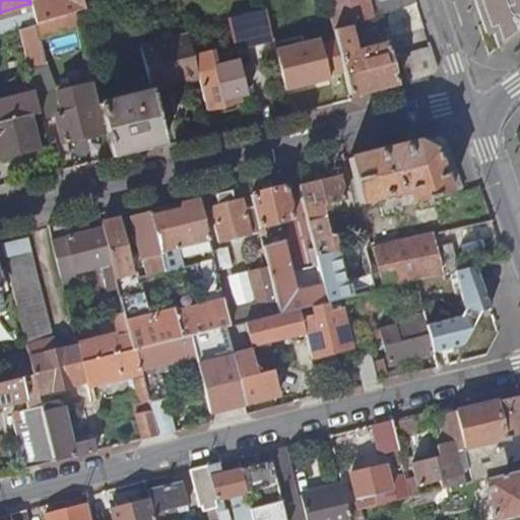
[(37,0),(29,2),(29,3),(34,17),(35,23),(75,11),(84,8),(81,0),(37,0)]
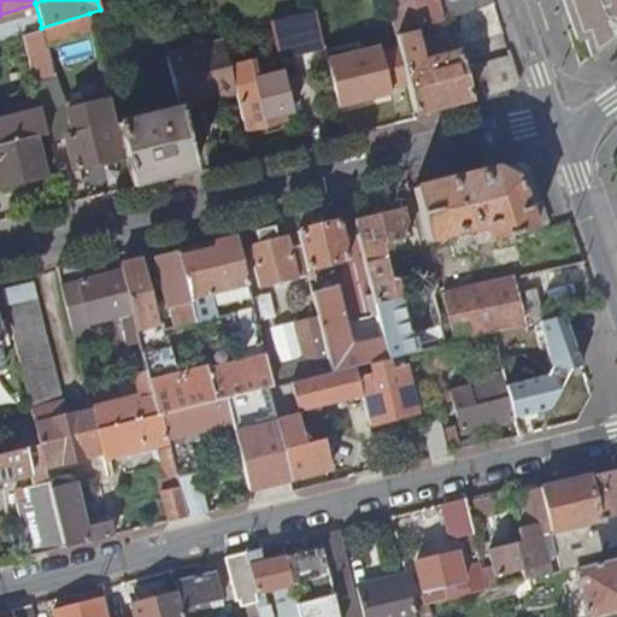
[(387,0),(397,35),(411,30),(442,19),(438,0),(387,0)]
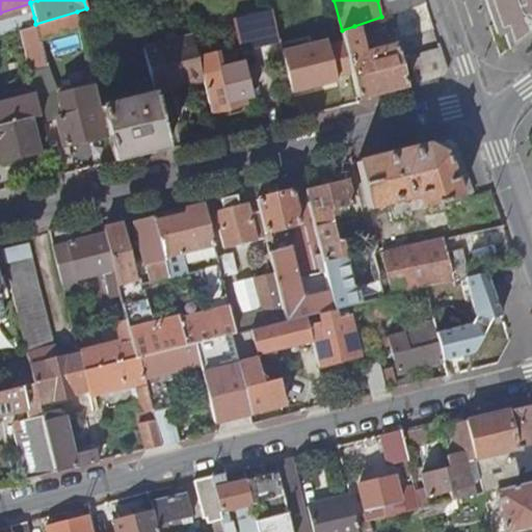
[(531,0),(484,0),(497,33),(504,31),(509,49),(531,32),(531,0)]
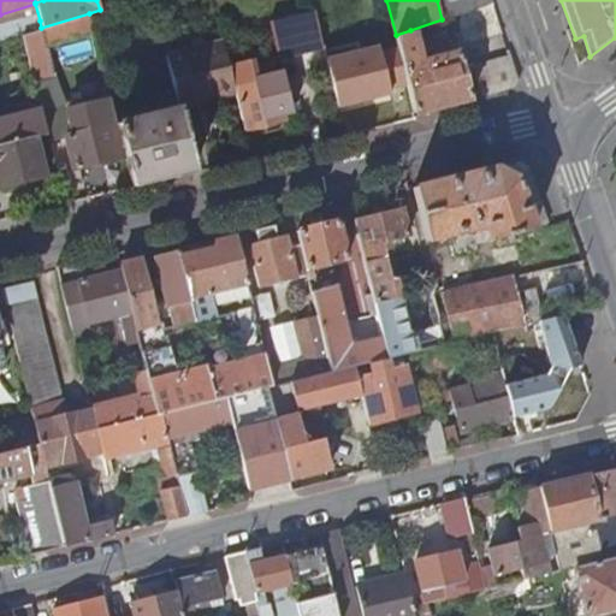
[(34,80),(100,59),(89,13),(41,28),(22,34),(34,80)]
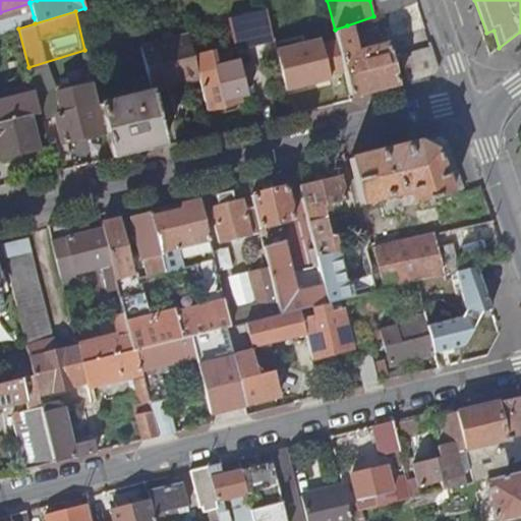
[(235,50),(274,41),(272,31),(267,11),(227,21),(235,50)]
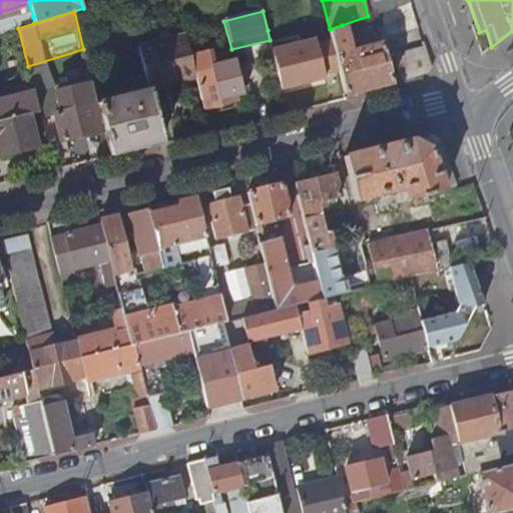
[(0,32),(18,28),(34,23),(33,17),(0,26),(0,32)]
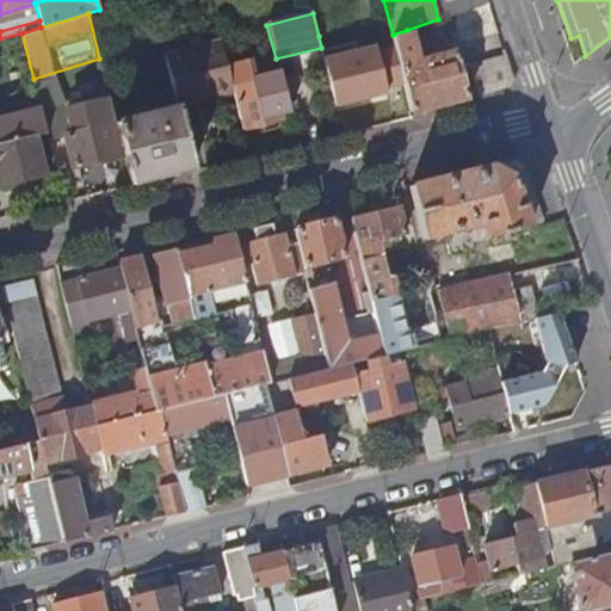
[(353,38),(362,36),(359,25),(346,29),(349,39),(353,38)]
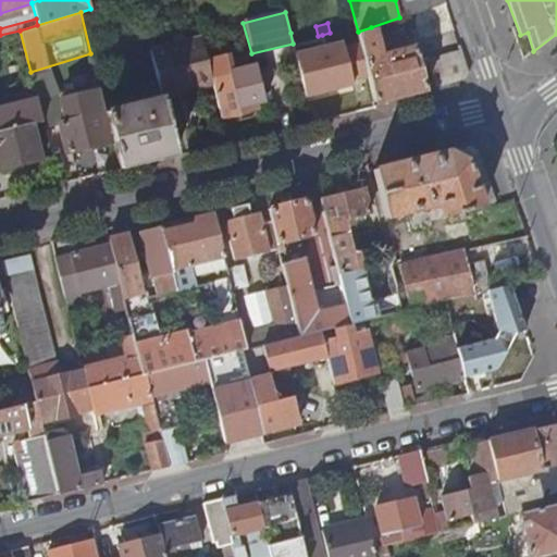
[(309,109),(338,101),(322,35),(318,36),(316,26),(291,33),(293,44),(298,65),(297,66),(309,109)]
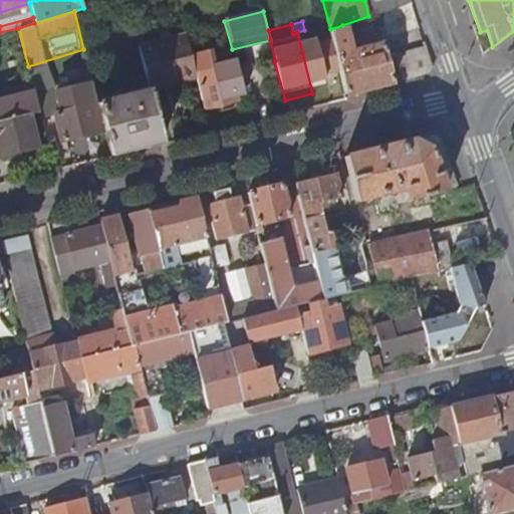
[(346,94),(394,82),(383,43),(353,50),(351,43),(346,44),(342,25),(330,29),(335,52),(343,87),(346,94)]
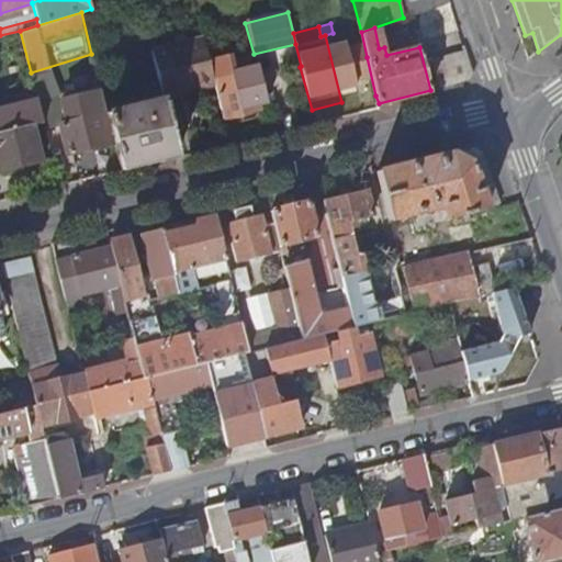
[(347,63),(367,57),(361,32),(340,37),(347,63)]
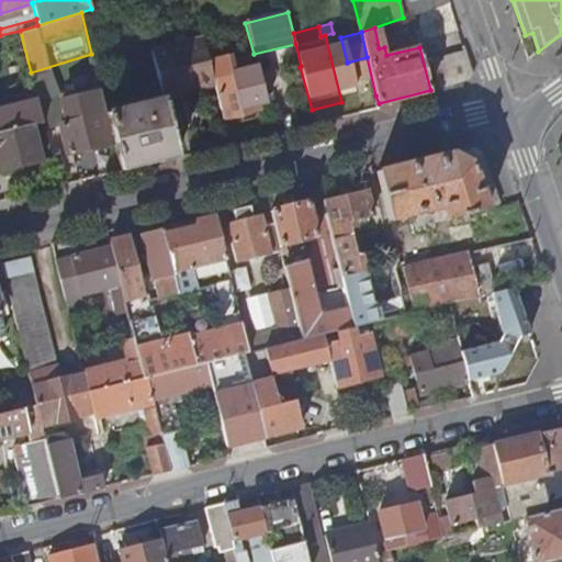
[(164,98),(214,86),(209,64),(202,40),(150,51),(159,80),(164,98)]
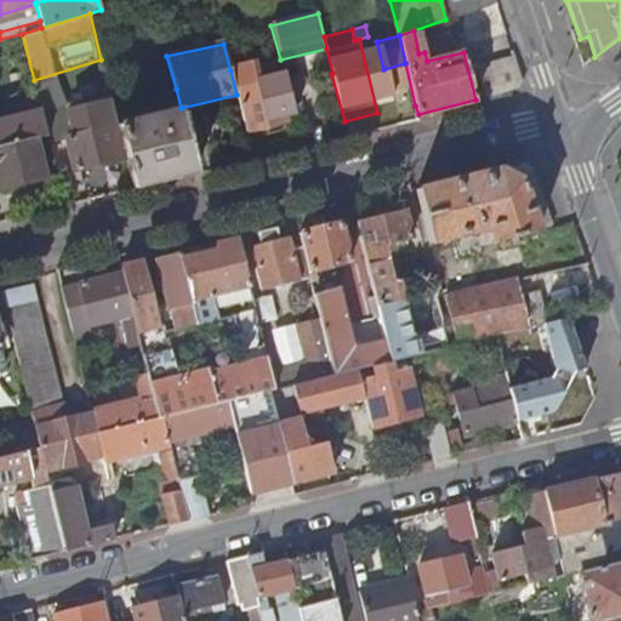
[(486,96),(516,89),(524,75),(524,74),(516,55),(479,64),(486,96)]
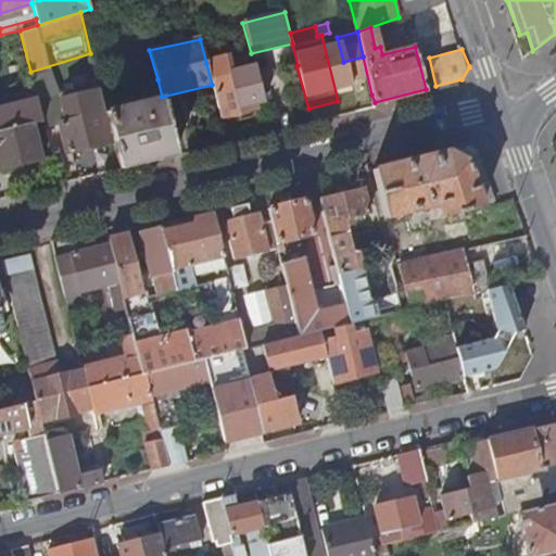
[(352,99),(371,95),(363,57),(343,62),(352,99)]
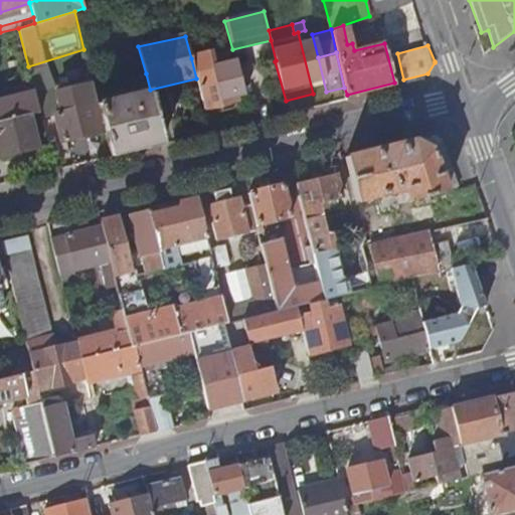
[(203,110),(237,101),(235,91),(242,89),(237,69),(230,71),(227,61),(210,66),(207,54),(191,58),(196,78),(203,110)]
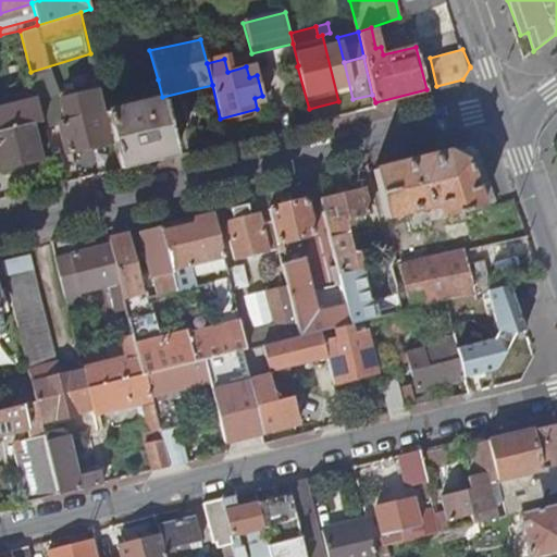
[(121,169),(177,156),(162,97),(158,79),(149,82),(153,101),(113,111),(111,103),(104,104),(121,169)]
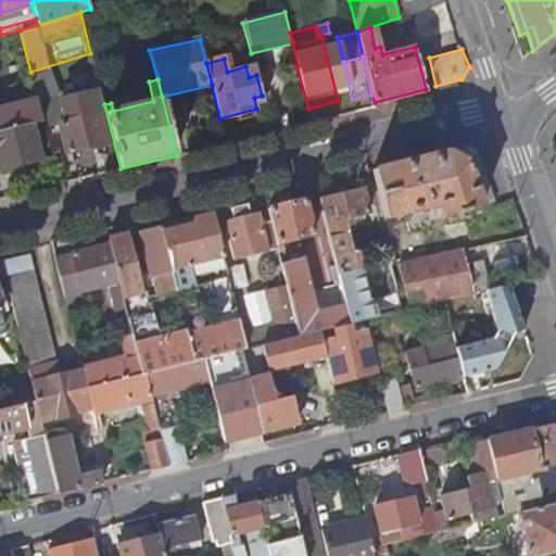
[(96,90),(54,100),(67,152),(110,141),(102,111),(100,112),(96,90)]
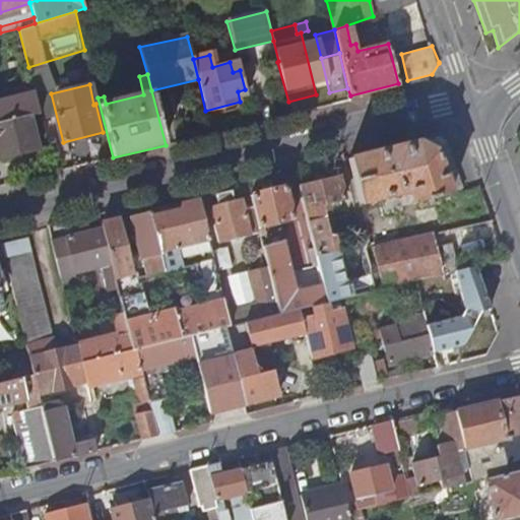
[(0,159),(0,157),(39,149),(30,115),(41,113),(35,91),(0,100),(0,165),(1,165),(0,159)]
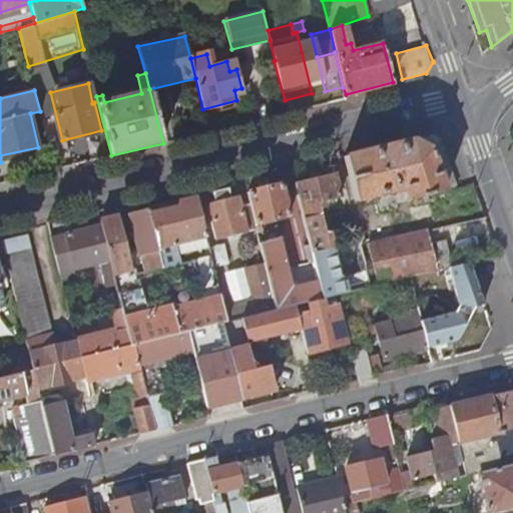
[(426,135),(414,139),(346,156),(365,238),(364,239),(398,231),(392,211),(379,214),(374,195),(397,190),(396,186),(403,185),(407,200),(446,190),(431,149),(426,135)]
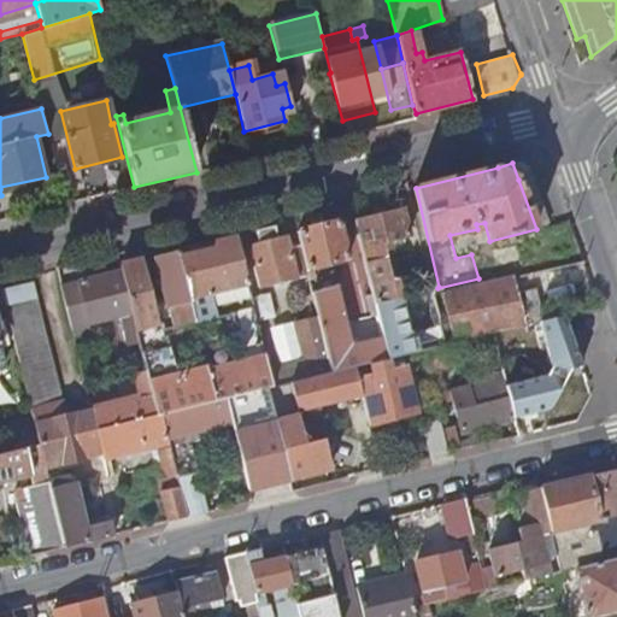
[(518,180),(536,229),(550,224),(532,172),(515,163),(513,163),(518,180)]
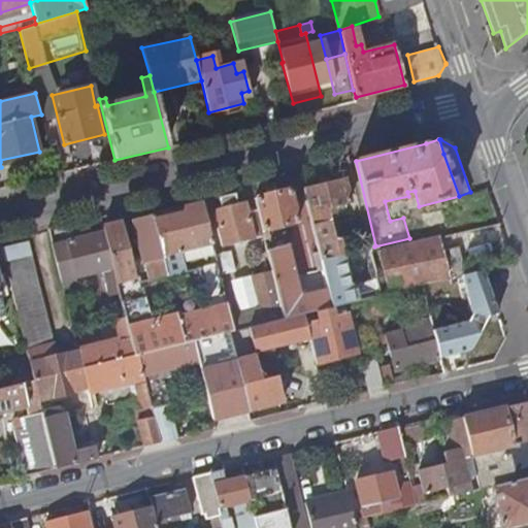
[(321,260),(343,255),(369,249),(370,244),(363,217),(354,219),(358,236),(339,241),(335,237),(330,219),(321,221),(319,208),(328,206),(350,201),(344,178),(302,189),(321,260)]
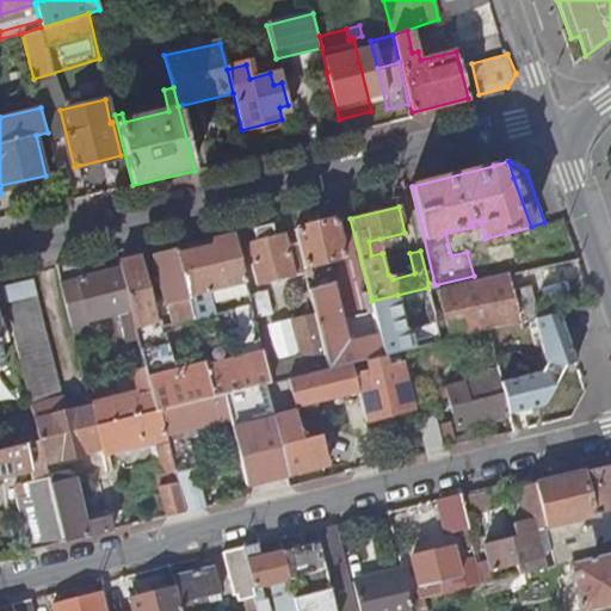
[(310,265),(344,257),(335,221),(295,229),(307,277),(313,276),(310,265)]
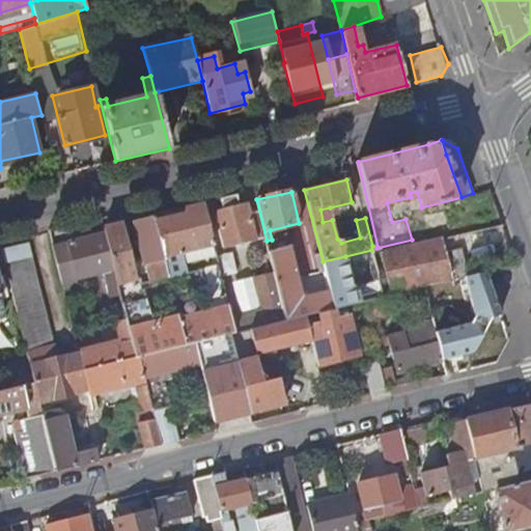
[(225,247),(255,239),(250,219),(256,218),(254,211),(249,213),(246,202),(239,204),(236,195),(221,199),(223,208),(216,211),(225,247)]
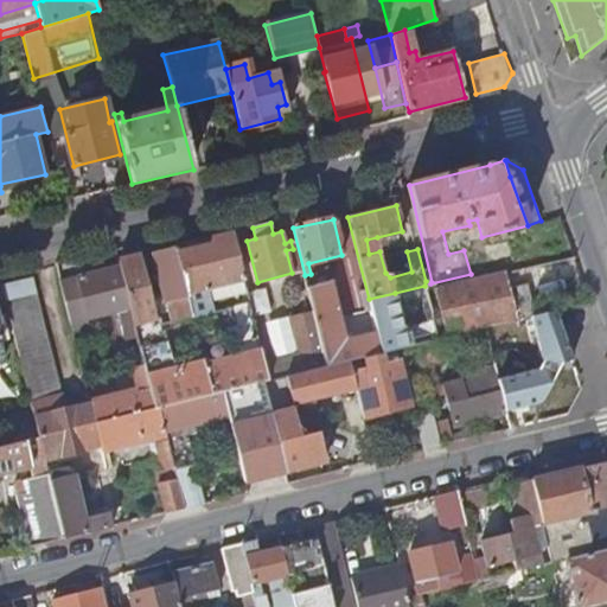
[(196,332),(198,339),(204,362),(211,395),(224,393),(264,382),(269,381),(232,232),(210,238),(211,244),(177,253),(196,332)]
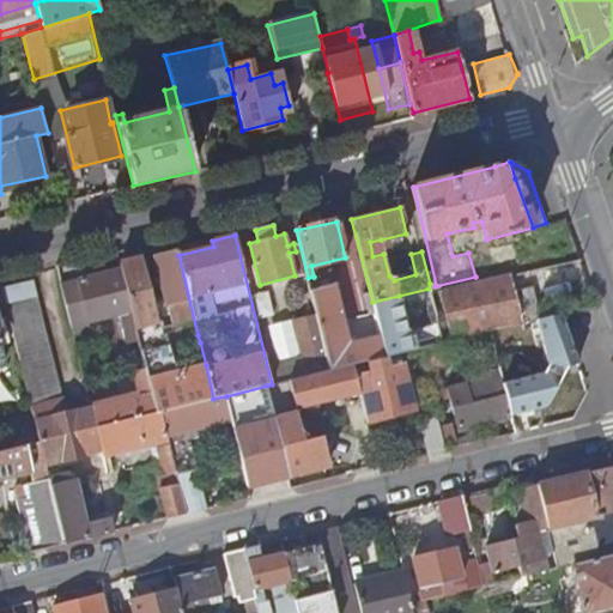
[(372,256),(383,254),(381,240),(370,242),(372,256)]
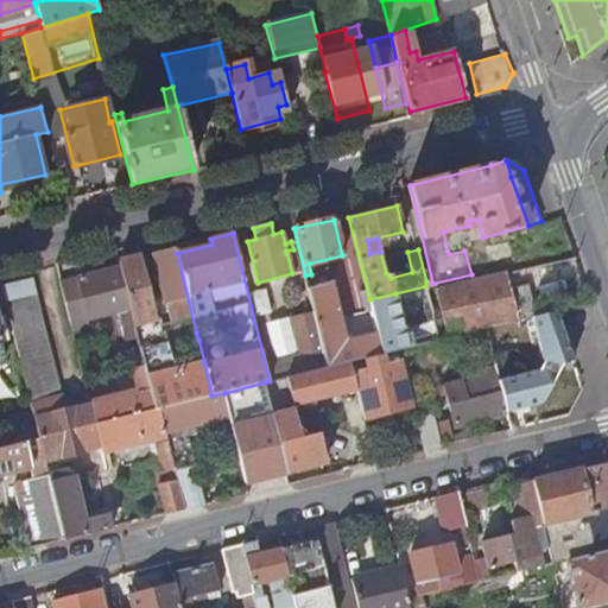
[(175,315),(181,336),(187,335),(196,333),(177,253),(176,247),(153,253),(165,302),(171,301),(172,308),(175,315)]
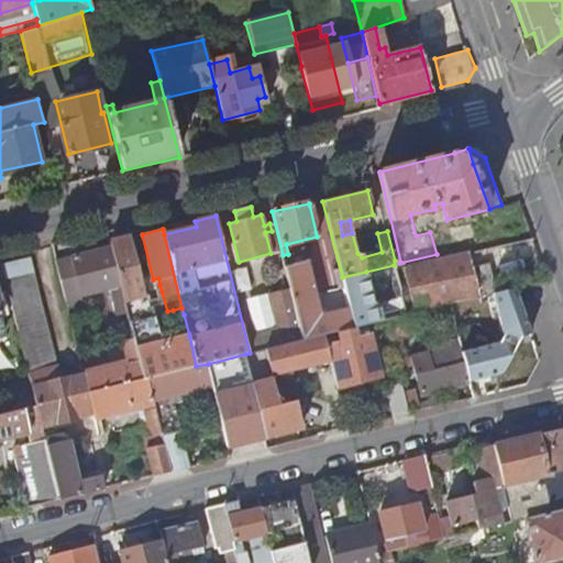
[(124,301),(146,296),(145,294),(144,291),(143,289),(130,238),(110,243),(111,247),(123,293),(124,301)]
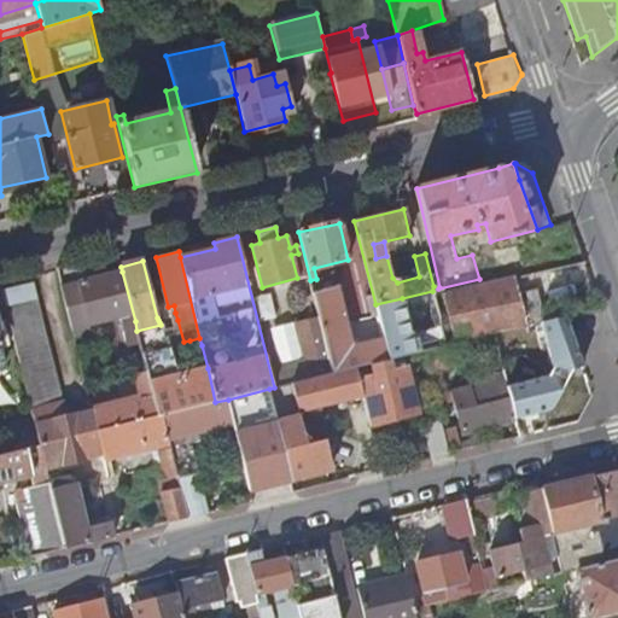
[(89,325),(124,316),(127,324),(135,321),(122,272),(79,281),(89,325)]
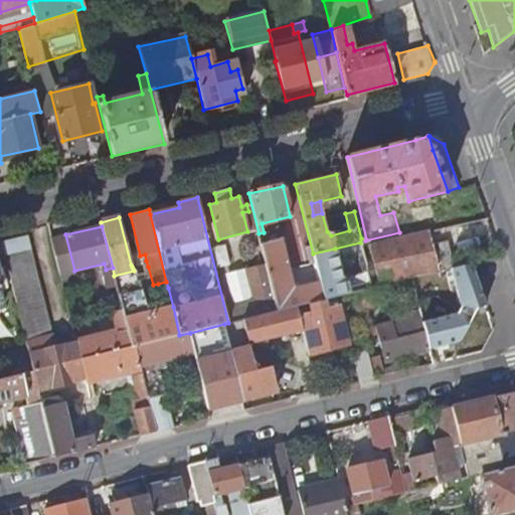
[(387,284),(411,278),(455,268),(456,268),(449,239),(434,243),(431,230),(370,245),(380,285),(387,284)]
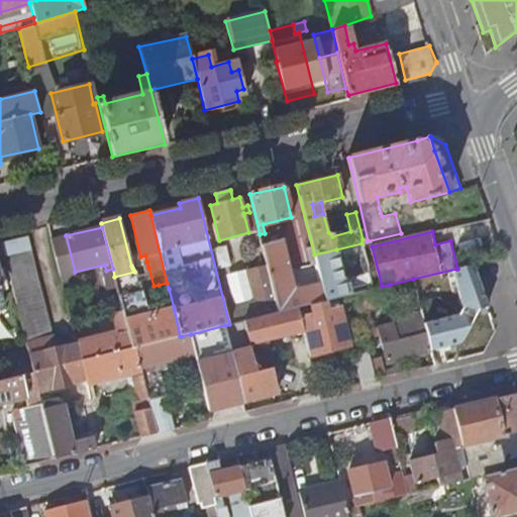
[(61,275),(75,272),(66,235),(52,238),(61,275)]
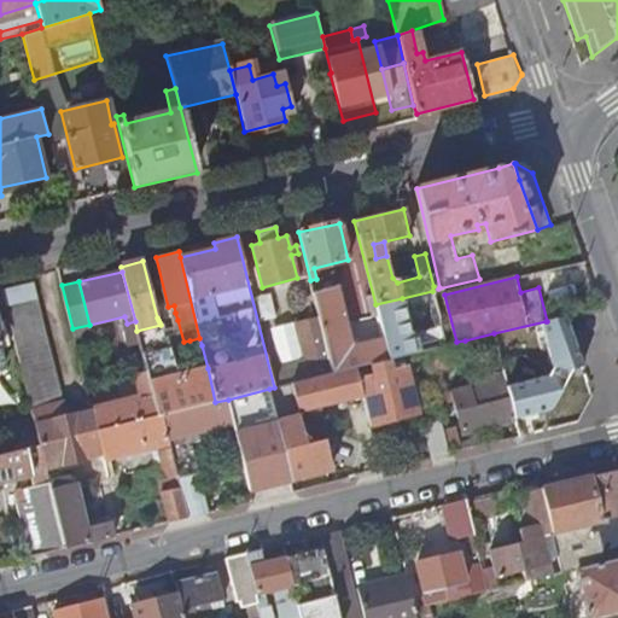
[(6,307),(36,298),(34,286),(3,295),(6,307)]
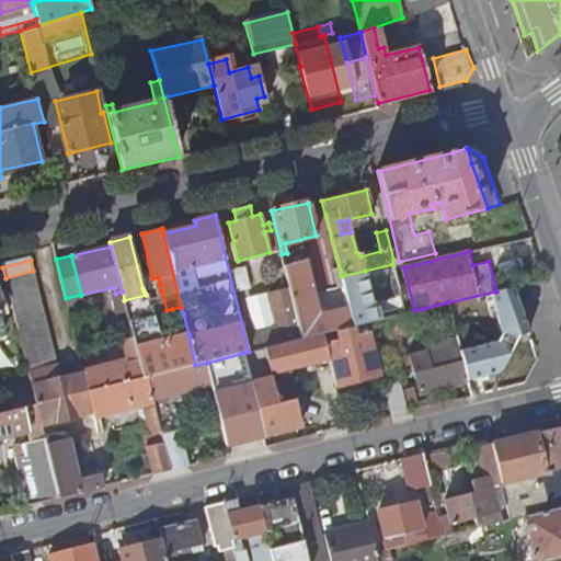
[(302,339),(322,334),(354,325),(348,307),(316,315),(302,261),(284,265),(289,287),(302,339)]
